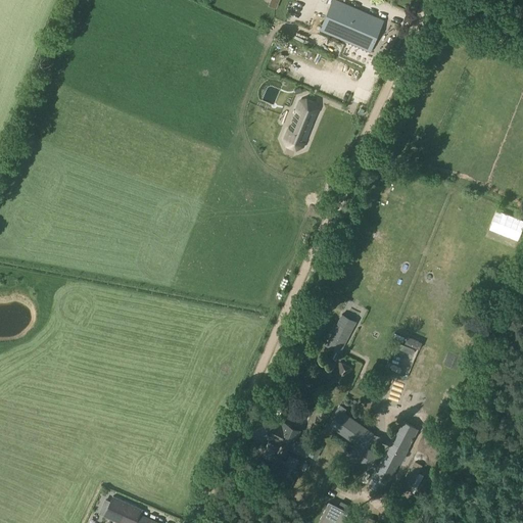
[(321,31),(369,51),(370,52),(383,20),(334,0),(332,0),(320,30),(321,31)]
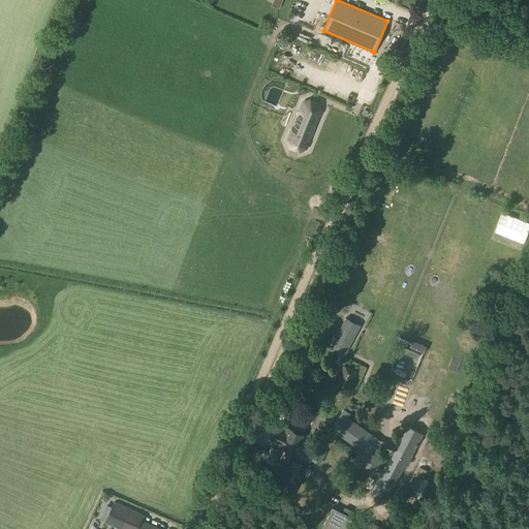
[(291,130),(287,141),(290,148),(299,151),(306,149),(322,111),(319,104),(310,100),(303,103),(299,114),(300,114),(293,130),(291,130)]
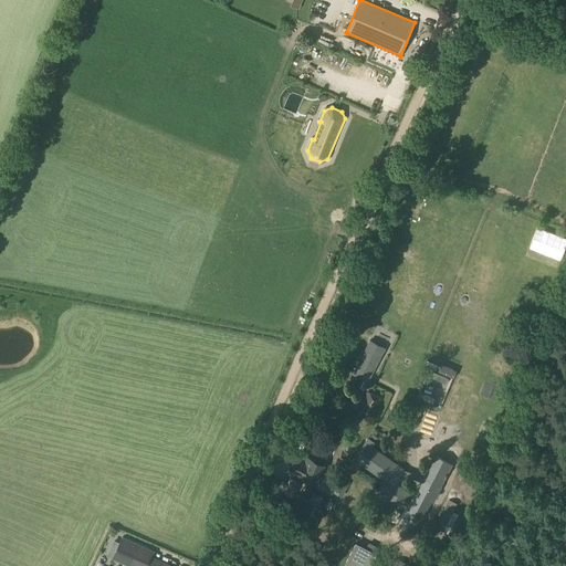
[(454,114),(443,111),(439,122),(450,126),(454,114)]
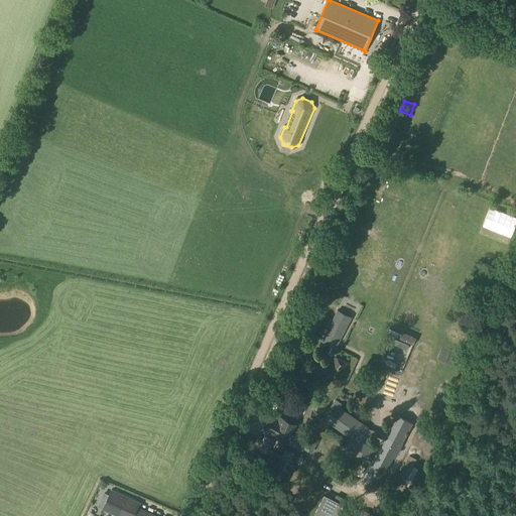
[(436,132),(438,121),(427,119),(425,130),(436,132)]
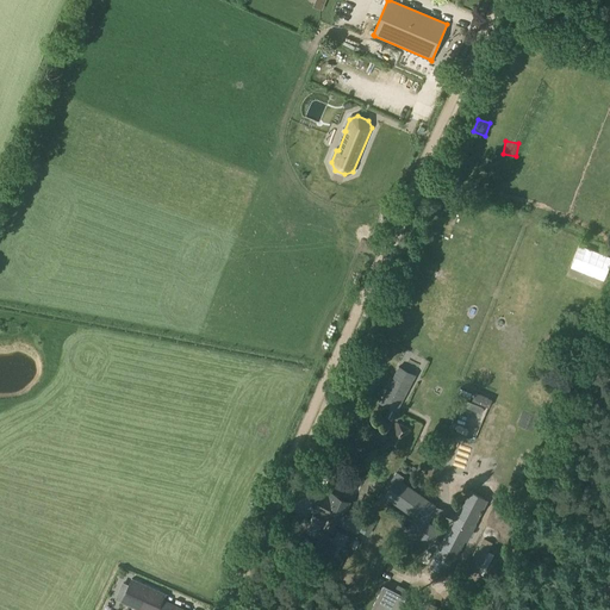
[(527,170),(530,161),(522,159),(520,168),(527,170)]
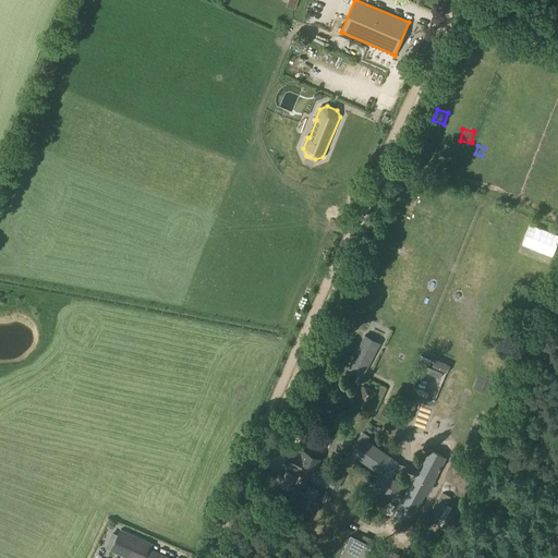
[(497,170),(487,166),(482,178),(493,182),(497,170)]
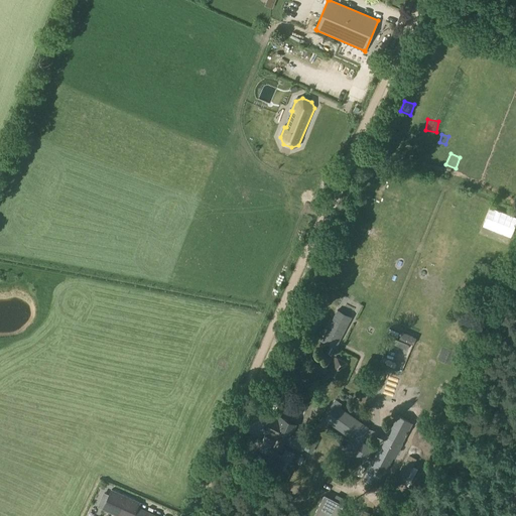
[(479,178),(482,168),(472,166),(470,177),(479,178)]
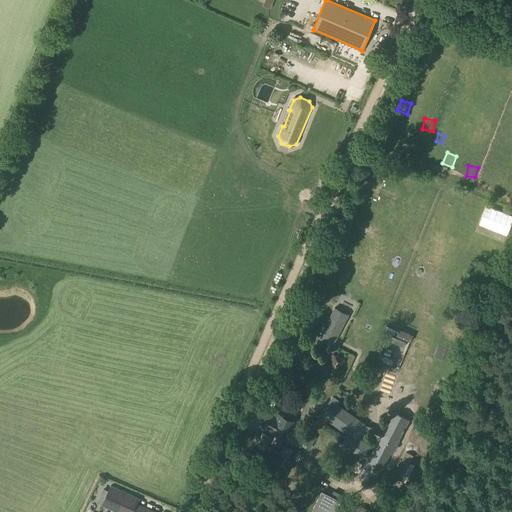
[(334,307),(319,338),(332,345),(348,315),(334,307)]
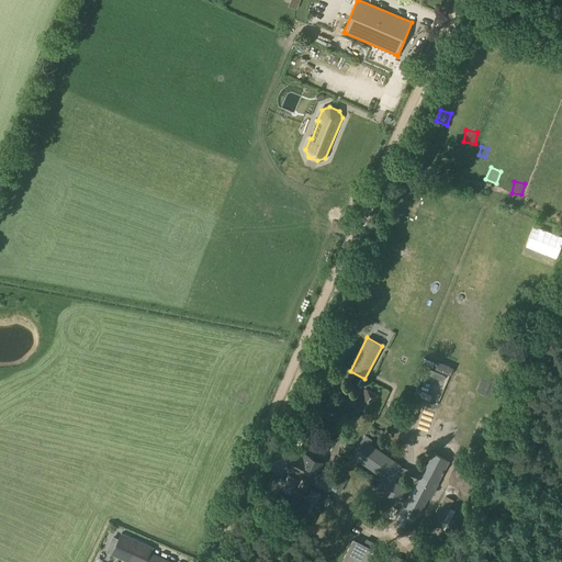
[(426,358),(424,364),(438,370),(440,363),(426,358)]
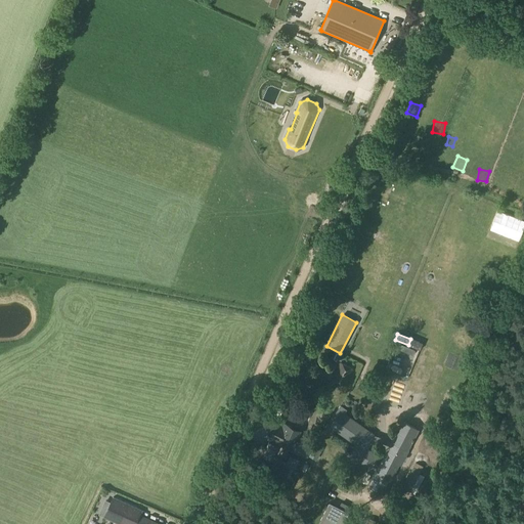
[(399,344),(397,349),(412,354),(415,350),(399,344)]
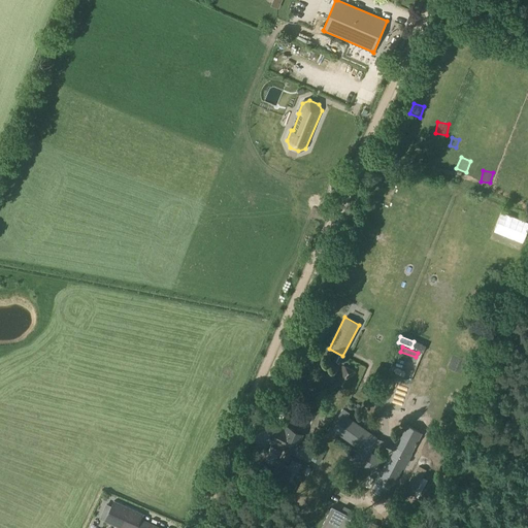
[(341,366),(334,382),(348,389),(356,373),(341,366)]
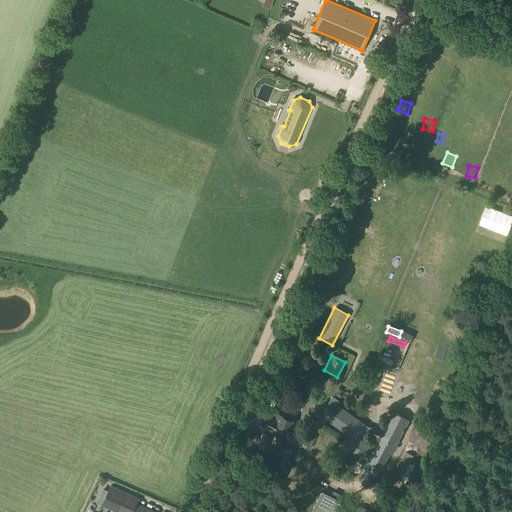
[(320,412),(315,420),(321,425),(325,419),(347,434),(340,444),(360,459),(362,456),(367,460),(359,475),(376,484),(409,419),(392,411),(369,456),(364,453),(369,446),(358,438),(367,426),(336,404),(339,400),(332,395),(326,404),(328,405),(322,414),(320,412)]
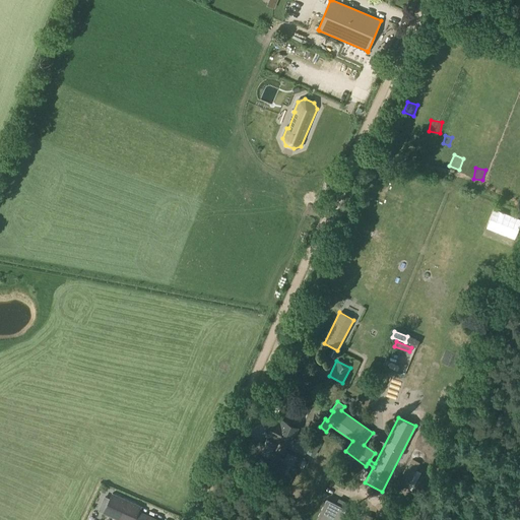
[(274,423),(269,434),(288,443),(296,431),(289,428),(290,425),(284,421),(282,426),(274,423)]
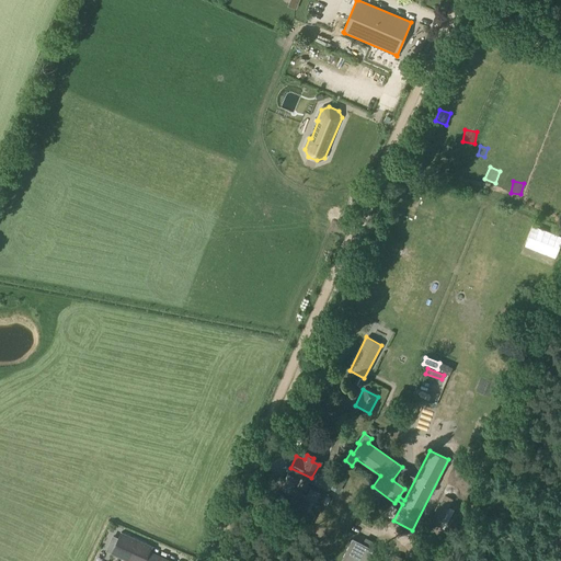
[(442,500),(428,525),(437,530),(450,504),(442,500)]
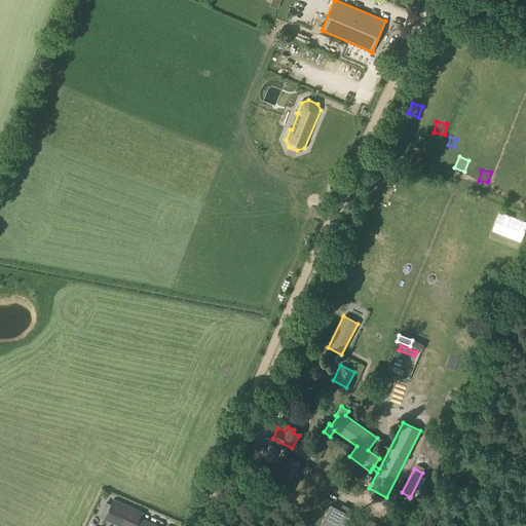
[(113,499),(105,519),(121,525),(160,525),(140,517),(142,512),(113,499)]
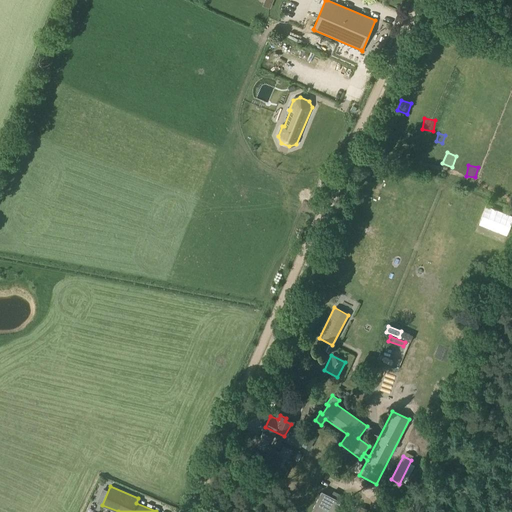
[(343,511),(347,505),(322,492),(312,511),(343,511)]
